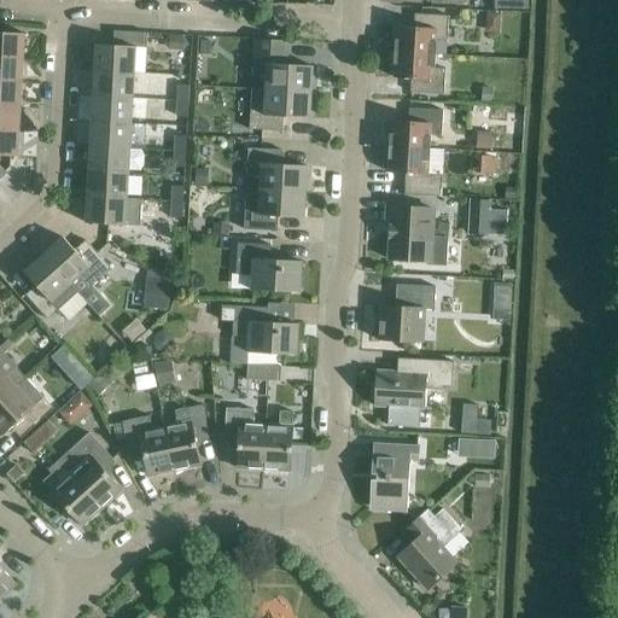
[(397,28),(396,53),(435,56),(436,41),(447,42),(449,17),(415,15),(414,29),(397,28)]
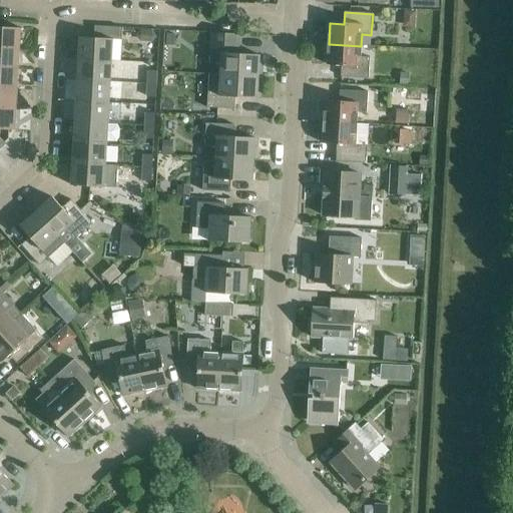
[(0,48),(19,50),(20,29),(0,27),(0,48)]
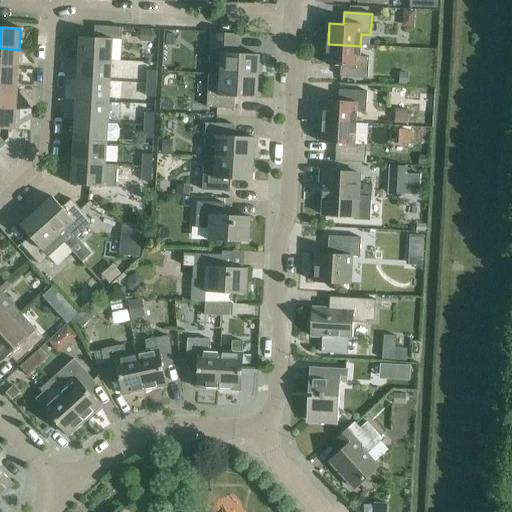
[(80,38),(78,60),(111,61),(112,40),(122,41),(122,28),(94,27),(94,39),(80,38)]
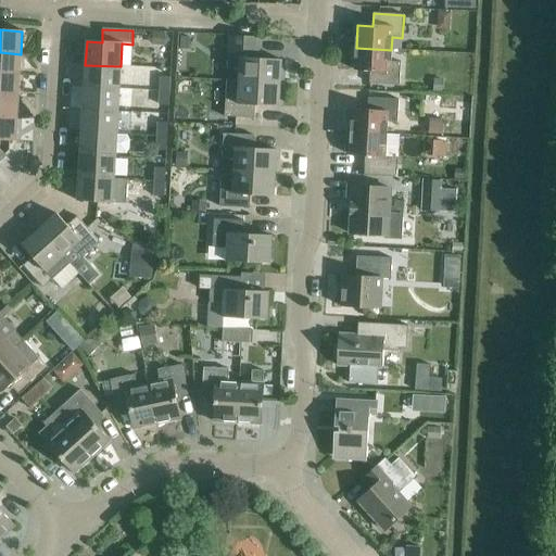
[(152,46),(165,47),(169,41),(165,35),(153,34),(149,39),(152,46)]
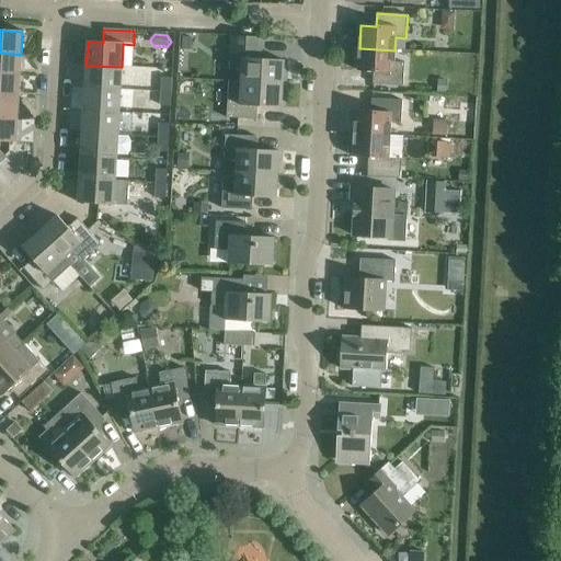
[(261,60),(262,38),(231,36),(229,70),(242,71),(241,82),(283,84),(284,61),(261,60)]
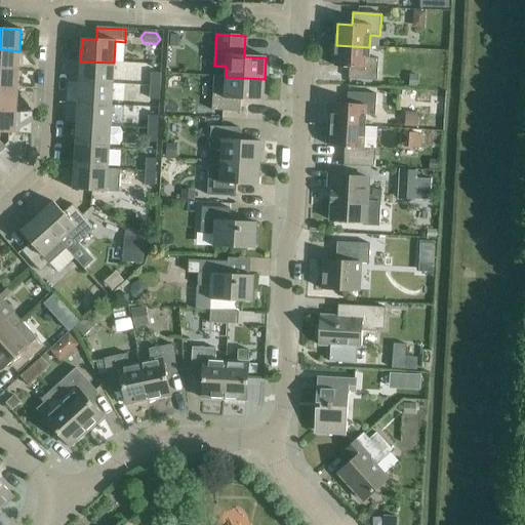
[(369,47),(336,45),(335,68),(350,68),(349,80),(377,81),(378,59),(368,59),(369,47)]
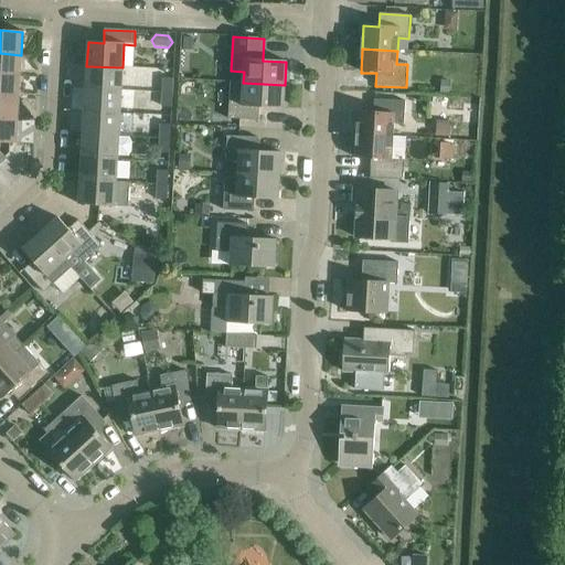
[(0,53),(0,75),(20,77),(21,55),(0,53)]
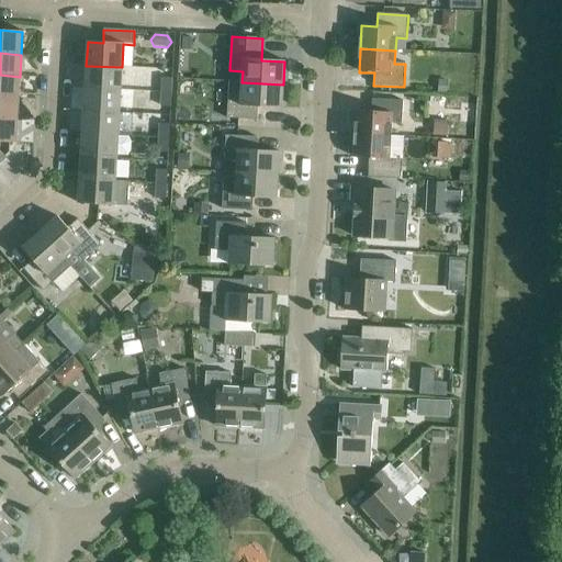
[(86,66),(85,89),(121,90),(122,67),(86,66)]
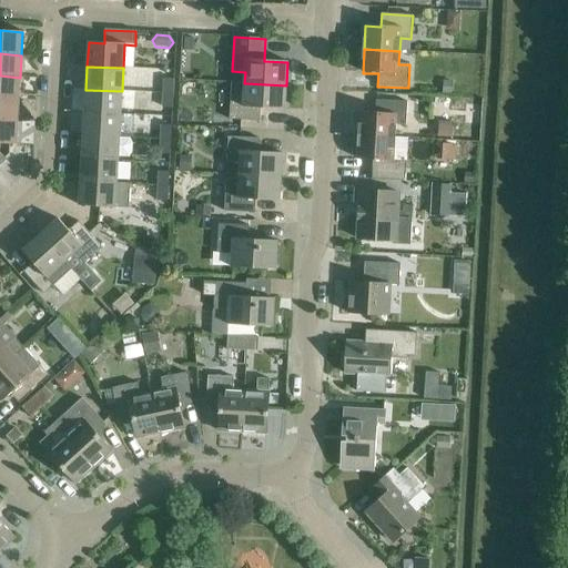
[(0,75),(0,98),(19,100),(20,78),(0,75)]
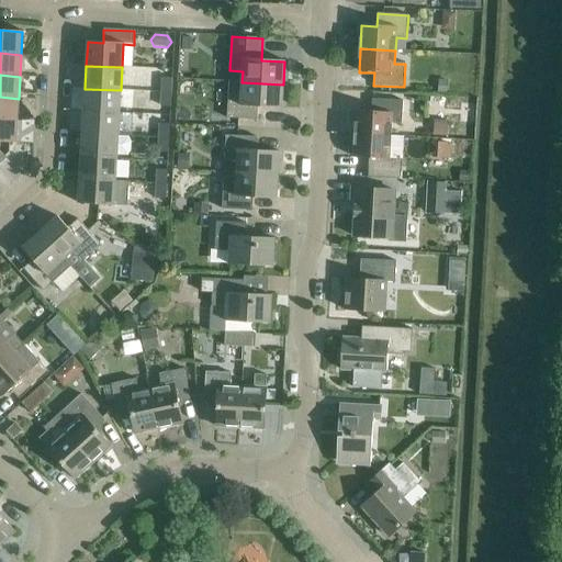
[(163,79),(161,93),(171,93),(172,79),(163,79)]
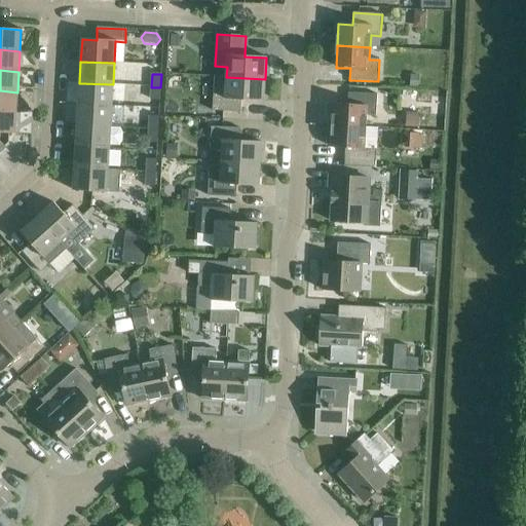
[(215,77),(213,111),(241,113),(241,101),(264,102),(265,79),(226,77),(215,77)]
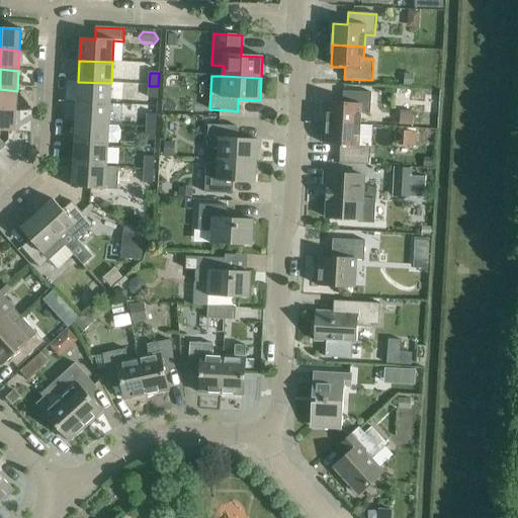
[(78,82),(77,102),(110,104),(111,83),(78,82)]
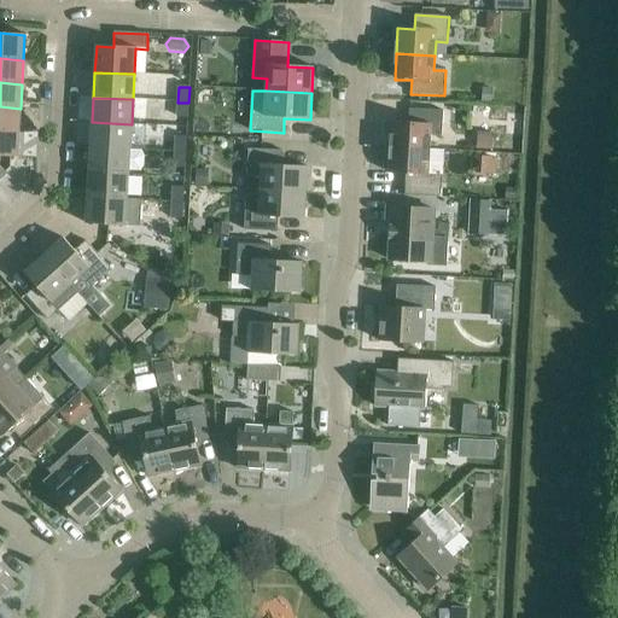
[(188,103),(178,103),(178,117),(188,118),(188,103)]
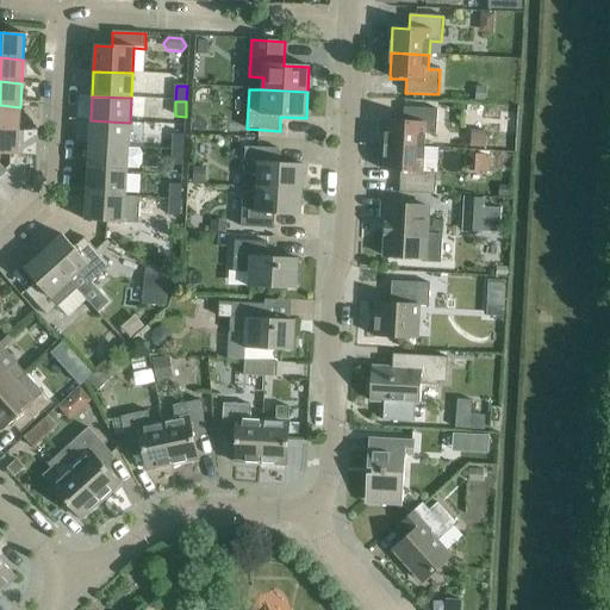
[(0,105),(0,129),(19,131),(20,107),(0,105)]
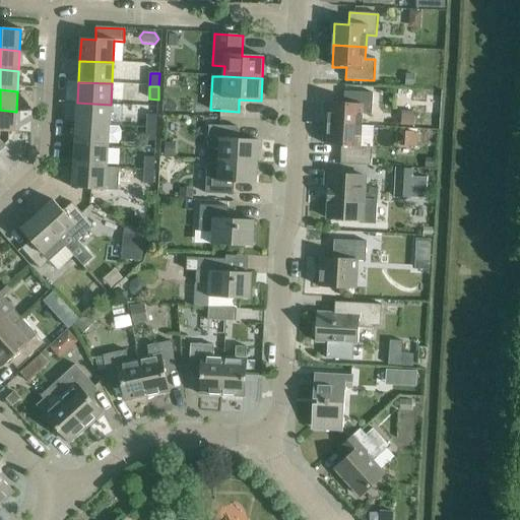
[(329,103),(328,125),(362,126),(362,115),(372,115),(373,93),(344,92),(343,104),(329,103)]
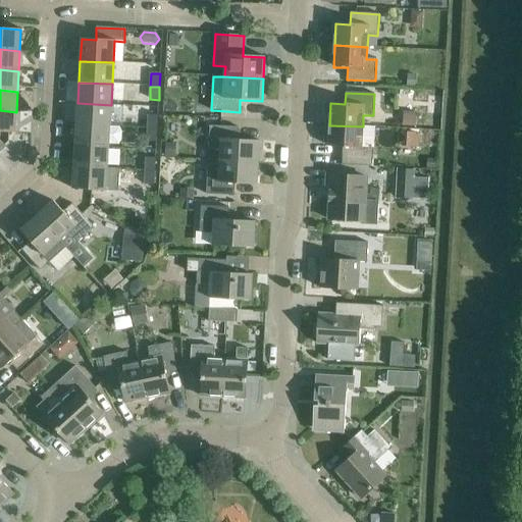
[(77,103),(76,124),(110,126),(111,105),(77,103)]
